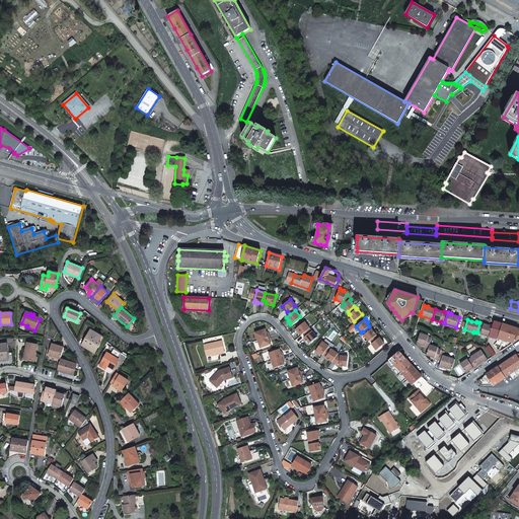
[(304,321),(295,329),(297,332),(298,331),(301,336),(304,332),(310,328),(304,321)]
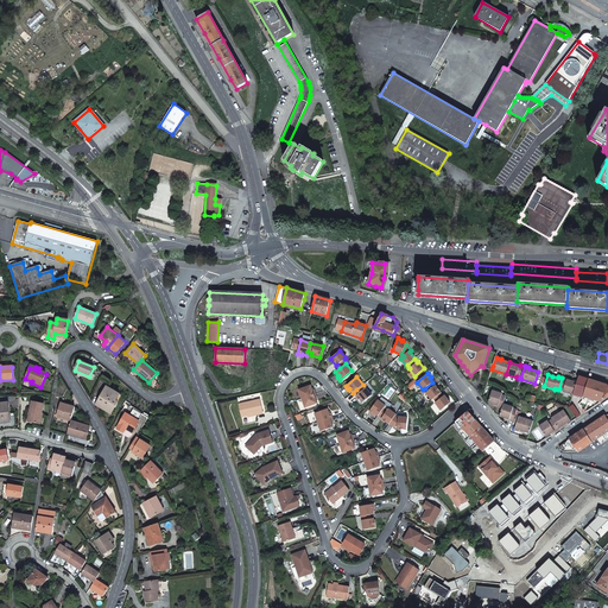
[(568,379),(563,377),(562,378),(559,388),(563,391),(572,394),(576,382),(567,380),(568,379)]
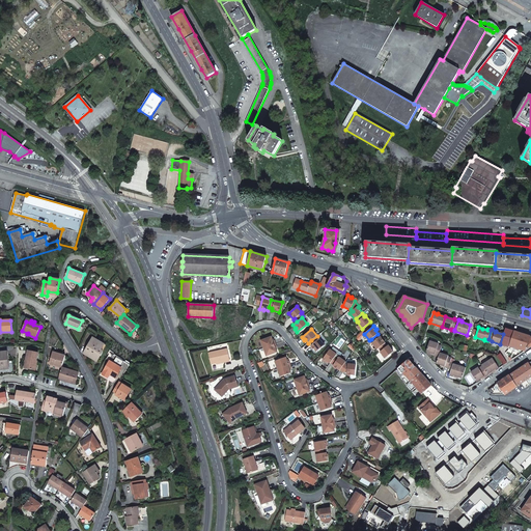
[(500,345),(508,347),(513,331),(505,329),(503,334),(500,344),(500,345)]
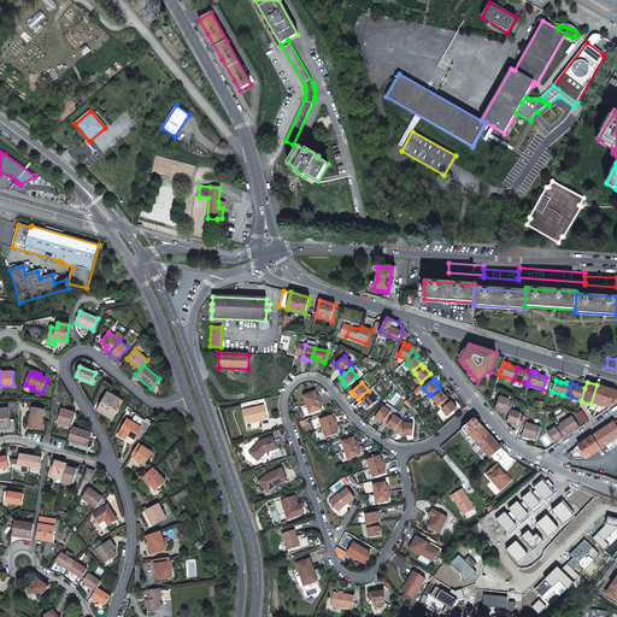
[(599,405),(610,407),(611,404),(613,405),(616,403),(616,391),(597,385),(591,404),(594,405),(595,404),(598,404),(598,406),(599,406),(599,405)]
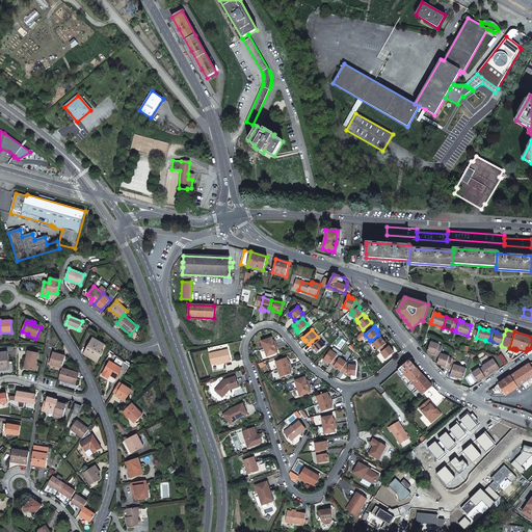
[(379,349),(386,344),(387,343),(381,337),(380,338),(378,335),(372,340),(374,342),(372,344),(378,350),(379,349)]
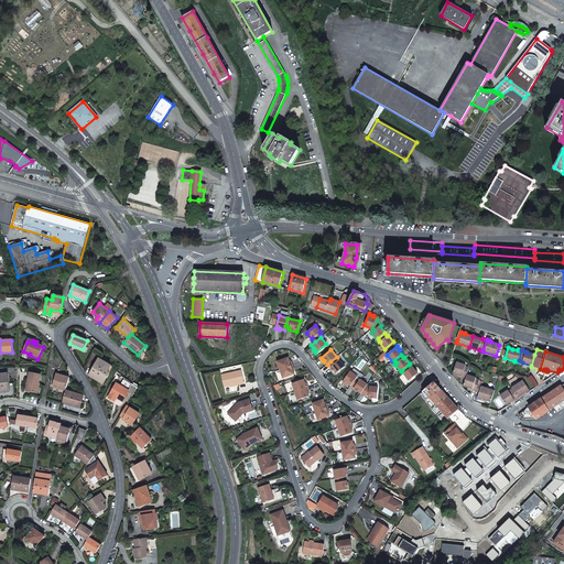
[(337,357),(331,361),(333,365),(331,367),(336,373),(345,367),(337,357)]
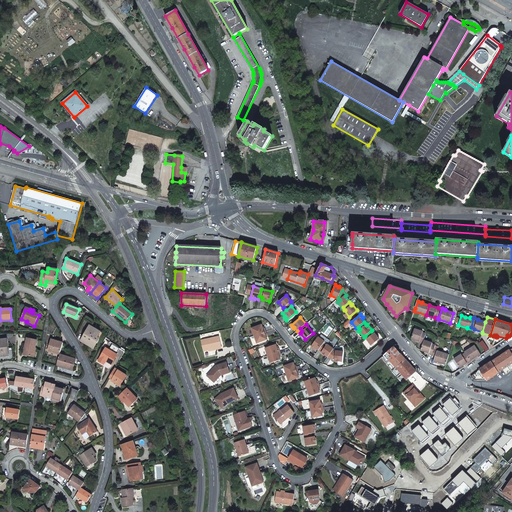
[(254,336),(265,332),(264,328),(263,329),(261,325),(251,328),(254,336)]
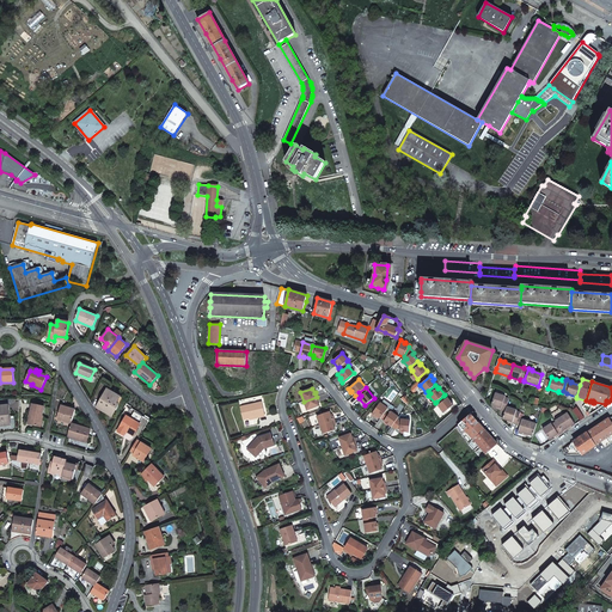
[(108,390),(97,408),(106,412),(109,409),(115,412),(118,405),(116,403),(121,397),(108,390)]
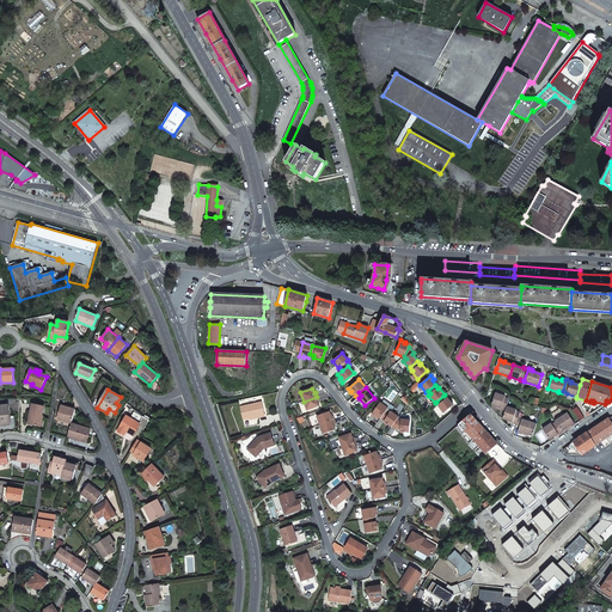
[(506,397),(495,393),(491,405),(501,409),(501,410),(506,411),(507,407),(509,399),(505,398),(506,397)]
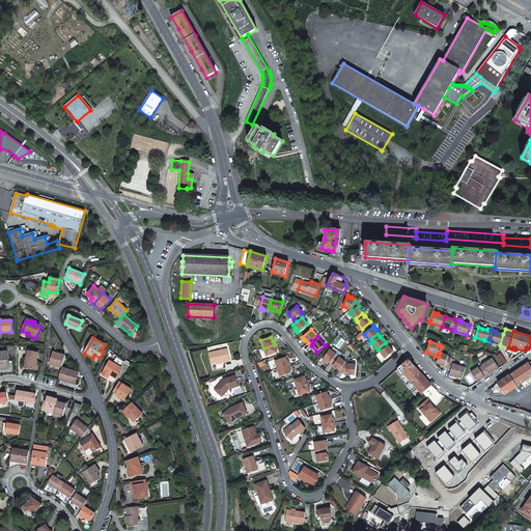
[(385,358),(393,352),(388,345),(387,346),(385,343),(379,348),(381,351),(380,352),(385,358)]
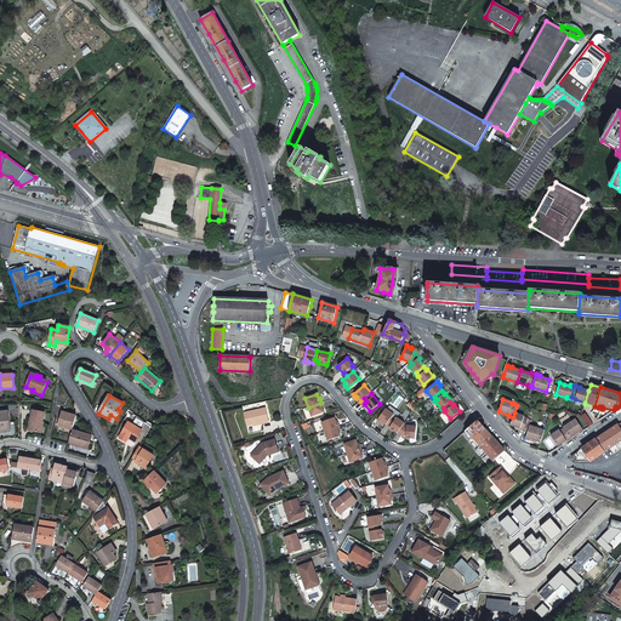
[(312,416),(324,412),(322,408),(324,406),(322,403),(308,408),(312,416)]
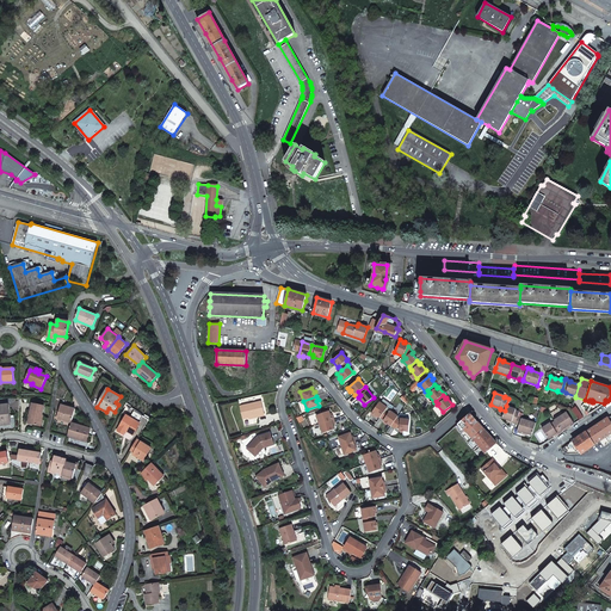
[(240,406),(244,419),(250,418),(259,415),(259,417),(265,415),(261,401),(240,406)]
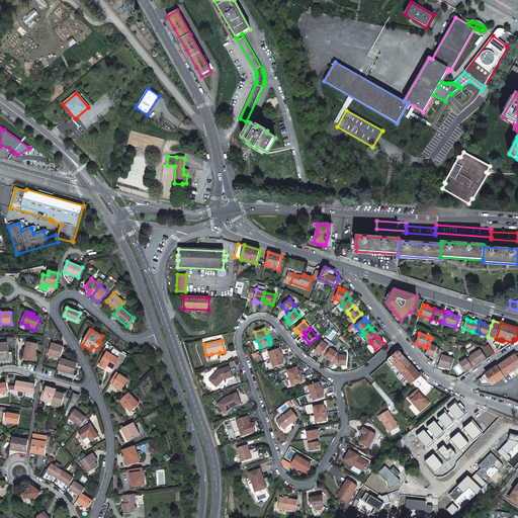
[(322,341),(315,351),(318,353),(319,352),(322,354),(323,354),(327,348),(329,346),(322,341)]
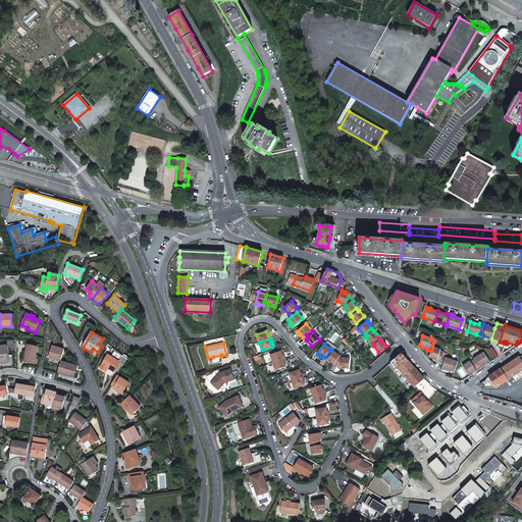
[(28,345),(23,362),(34,364),(38,347),(28,345)]
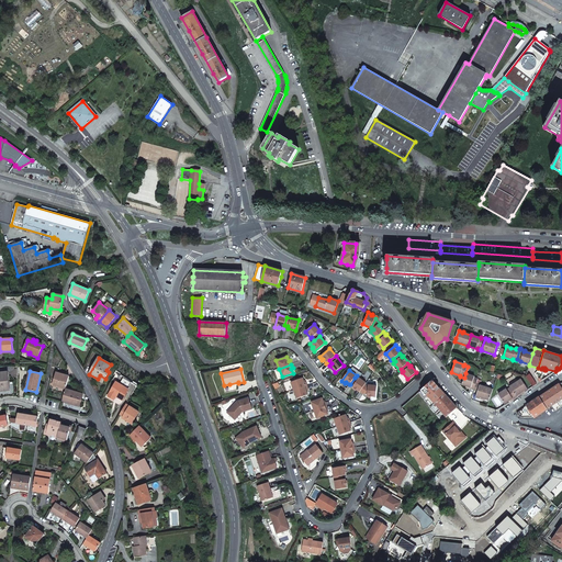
[(0,372),(0,391),(9,391),(8,372),(0,372)]
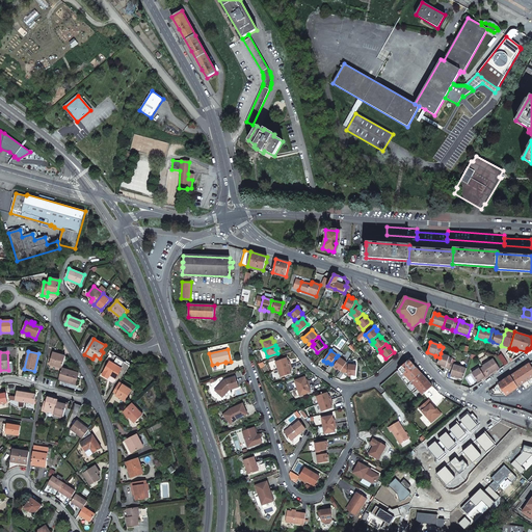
[(65,356),(53,352),(50,365),(62,369),(65,356)]
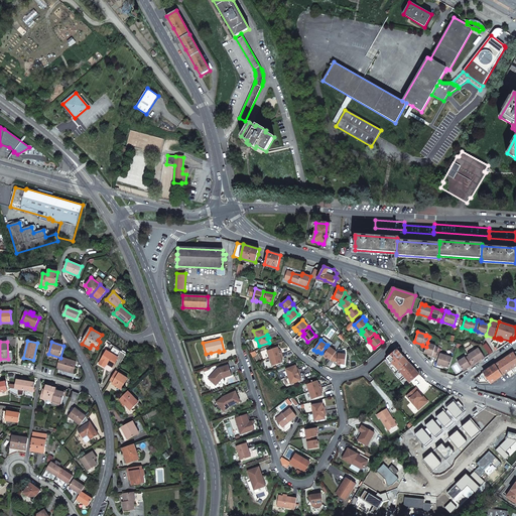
[(435,346),(427,343),(426,347),(423,353),(432,356),(431,357),(435,358),(437,353),(438,348),(435,347),(435,346)]
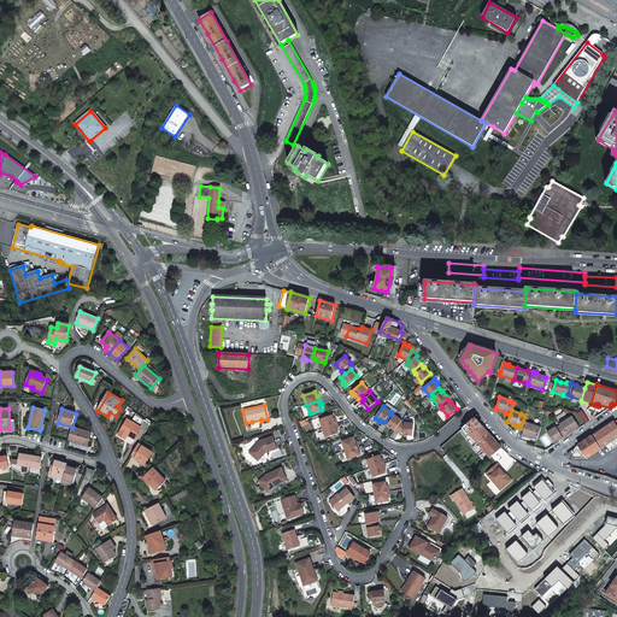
[(577,413),(585,424),(589,422),(586,415),(581,411),(577,413)]
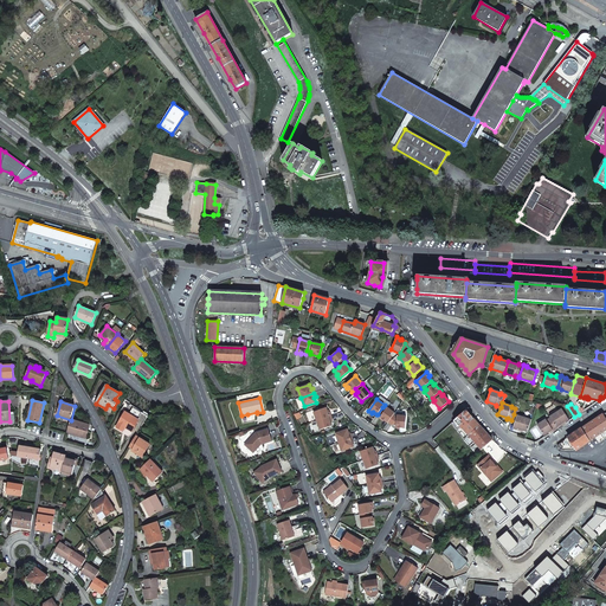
[(327,407),(314,412),(316,421),(331,416),(329,412),(328,412),(327,407)]
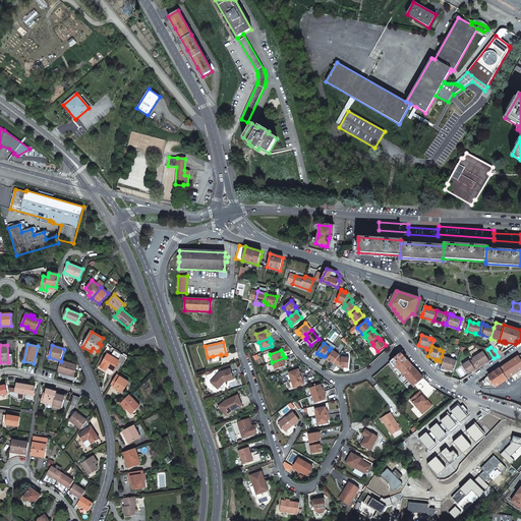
[(329,350),(325,356),(328,358),(327,358),(333,363),(334,363),(338,356),(340,355),(333,350),(332,352),(329,350)]
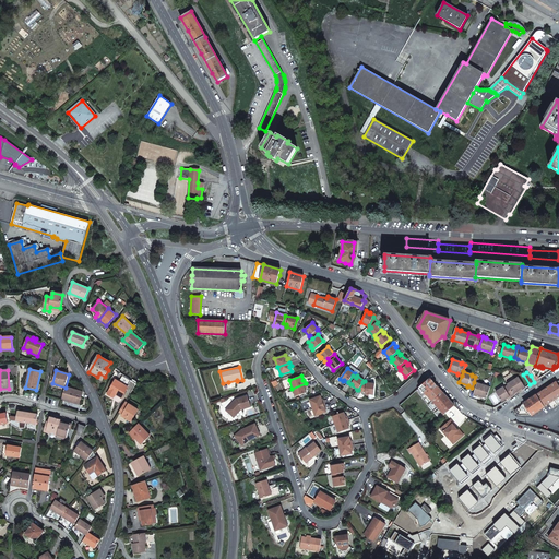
[(442,392),(430,378),(420,387),(418,389),(425,395),(427,394),(432,401),(431,402),(432,402),(431,403),(433,405),(435,404),(437,406),(436,406),(437,407),(438,407),(444,415),(454,406),(442,392)]
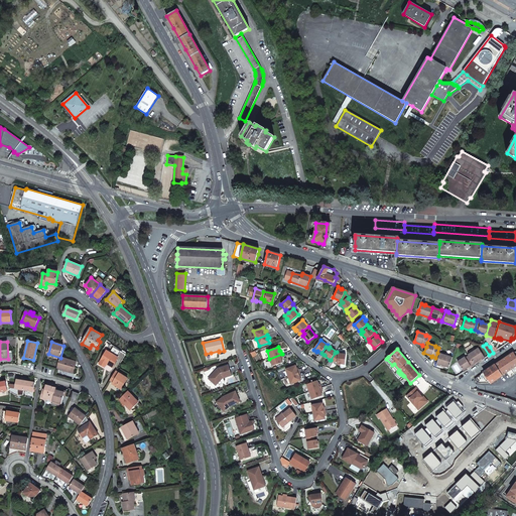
[(479,349),(468,355),(469,356),(474,364),(481,359),(482,360),(485,358),(479,349)]
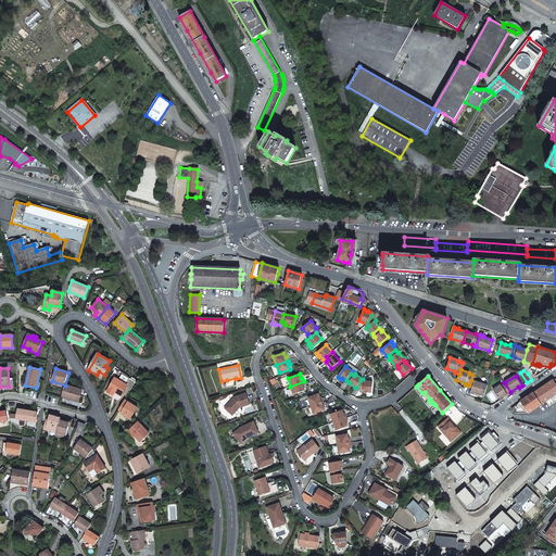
[(115,378),(106,392),(113,395),(115,392),(122,395),(127,386),(115,378)]
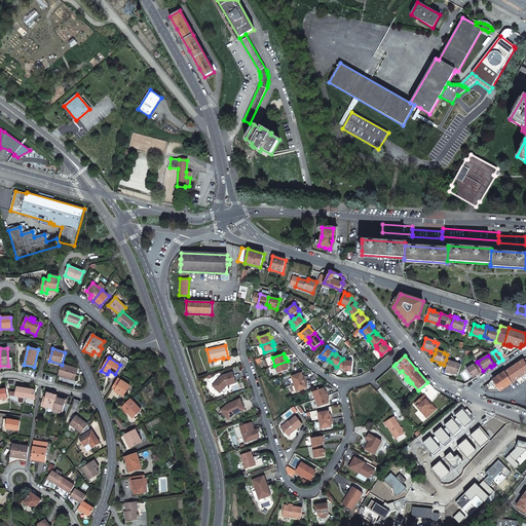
[(493,380),(500,390),(525,372),(525,358),(523,360),(493,380)]
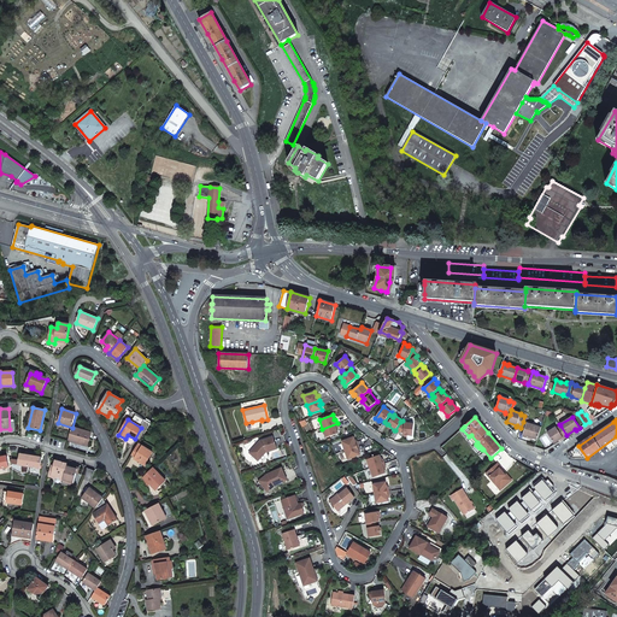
[(400,422),(395,430),(399,433),(404,433),(403,435),(412,436),(413,424),(404,423),(404,424),(400,422)]
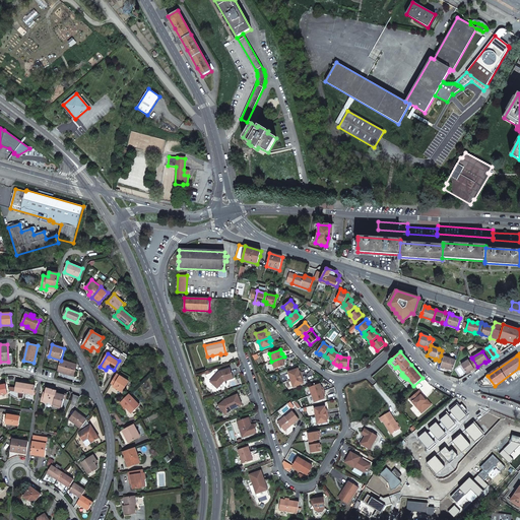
[(284,356),(271,362),(274,369),(285,365),(283,361),(285,361),(284,356)]
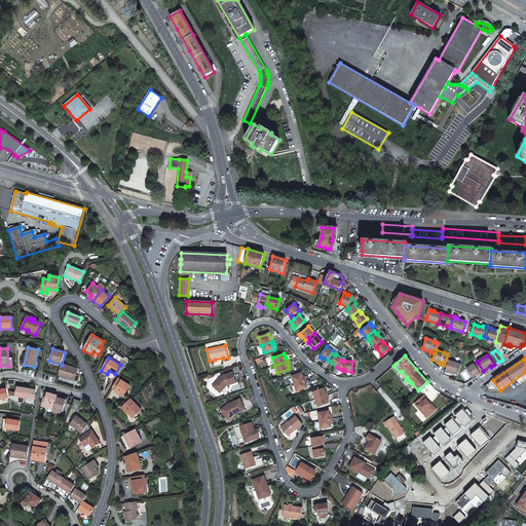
[(461,365),(449,361),(447,366),(445,372),(449,373),(449,372),(458,375),(461,365)]
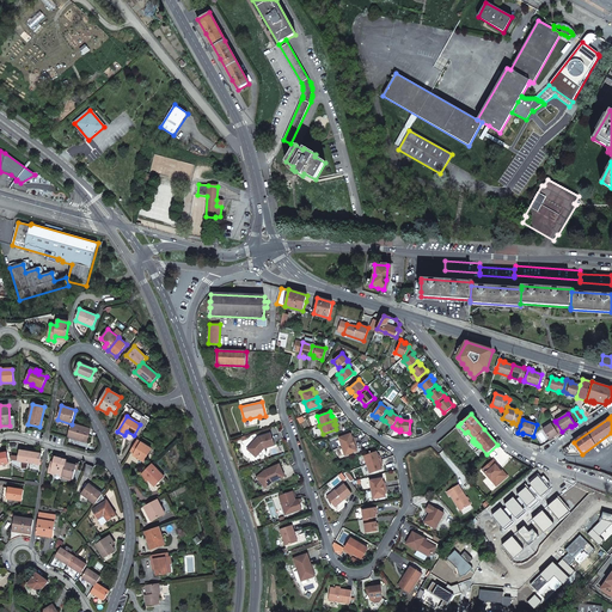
[(551,423),(543,429),(550,440),(558,434),(558,435),(563,433),(562,432),(556,422),(552,424),(551,423)]
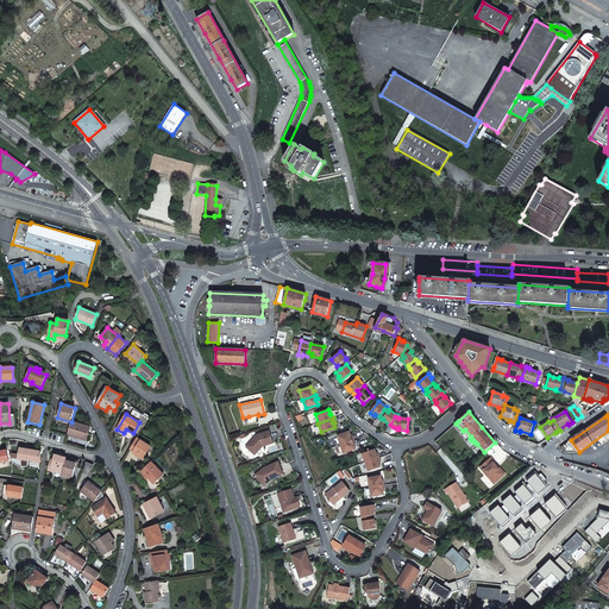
[(71,422),(67,435),(74,437),(75,435),(87,439),(90,427),(71,422)]
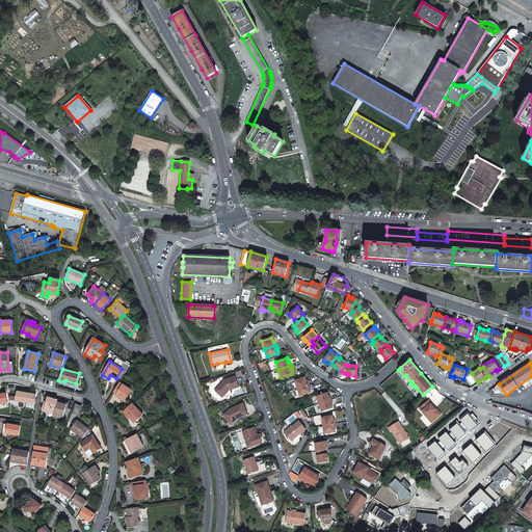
[(239,388),(236,376),(224,380),(216,390),(219,393),(220,392),(224,395),(227,393),(227,391),(230,390),(239,388)]
